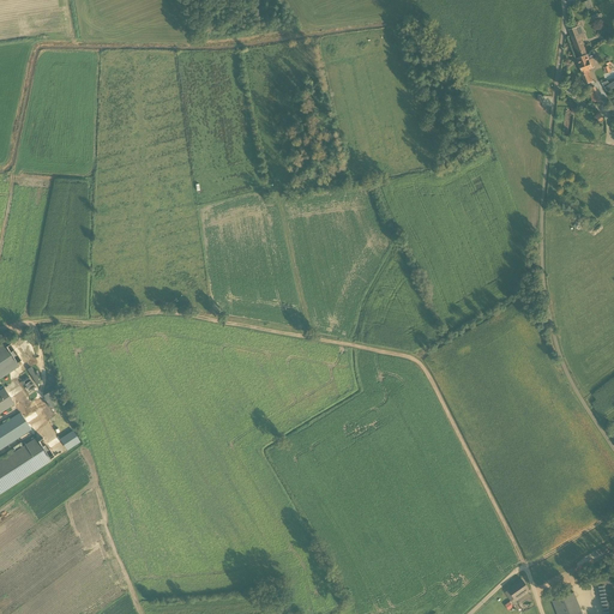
[(582,4),(584,11),(593,7),(590,0),(582,4)]
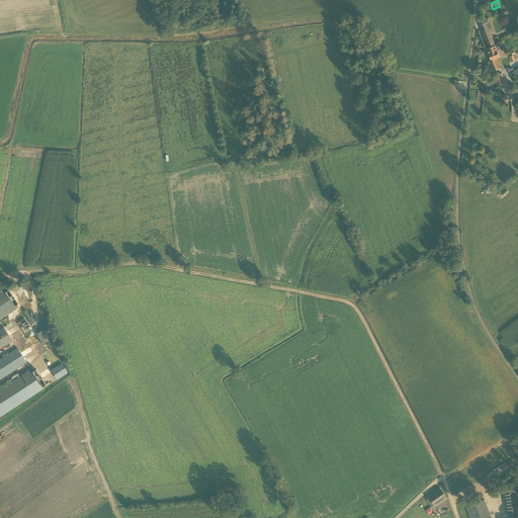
[(494,32),(489,17),(481,20),(482,24),(480,25),(489,49),(495,46),(490,33),(494,32)]
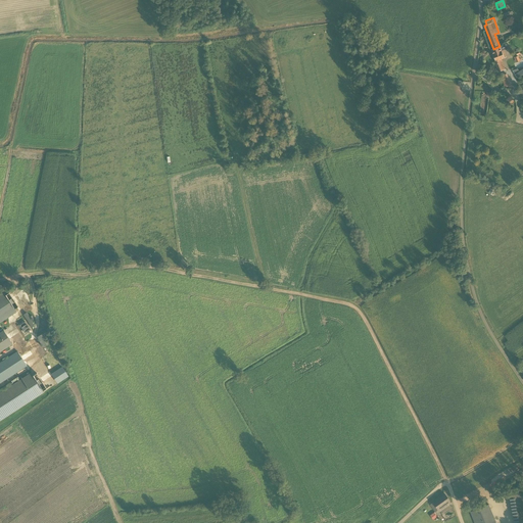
[(500,47),(500,46),(493,49),(491,50),(495,61),(494,61),(498,72),(506,69),(502,59),(507,57),(504,50),(502,51),(500,47)]
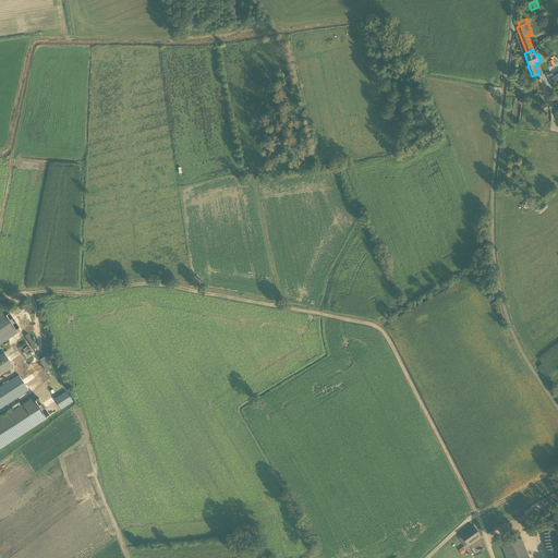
[(541,79),(534,81),(538,93),(540,92),(541,95),(545,93),(541,79)]
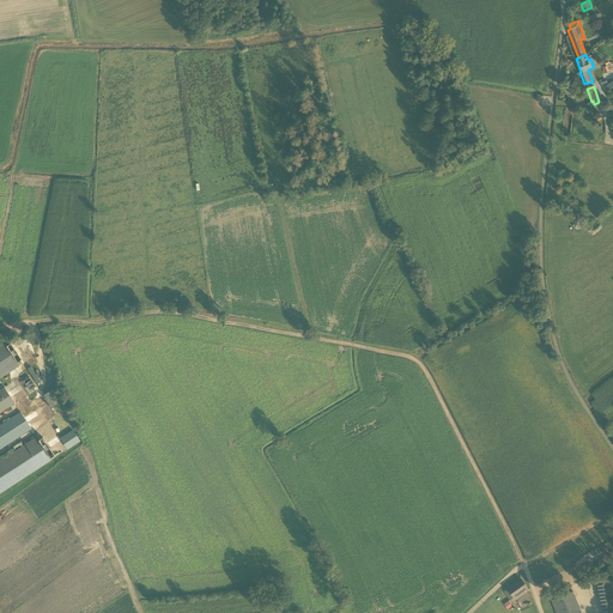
[(6,345),(4,343),(0,345),(0,378),(19,365),(17,362),(22,359),(11,343),(6,345)]
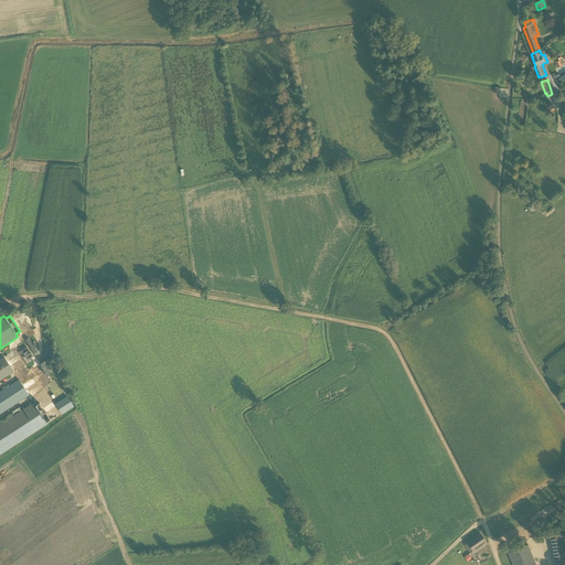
[(30,338),(27,339),(32,353),(35,352),(30,338)]
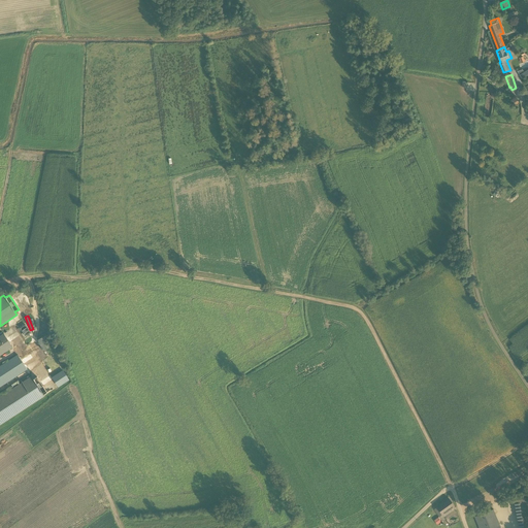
[(25,324),(20,327),(26,336),(31,332),(25,324)]
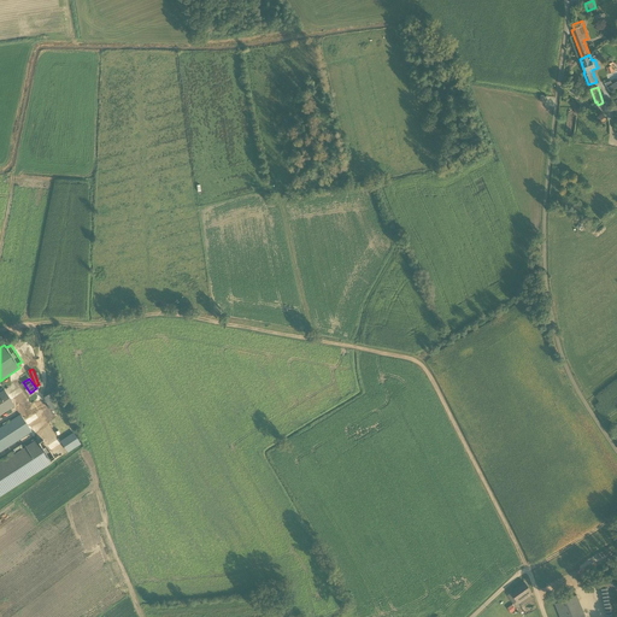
[(4,389),(0,392),(0,415),(11,409),(15,405),(4,389)]
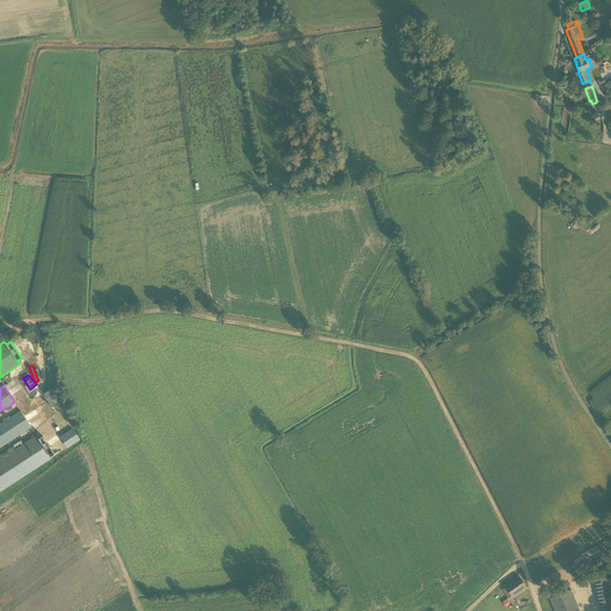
[(43,394),(50,406),(59,401),(51,389),(43,394)]
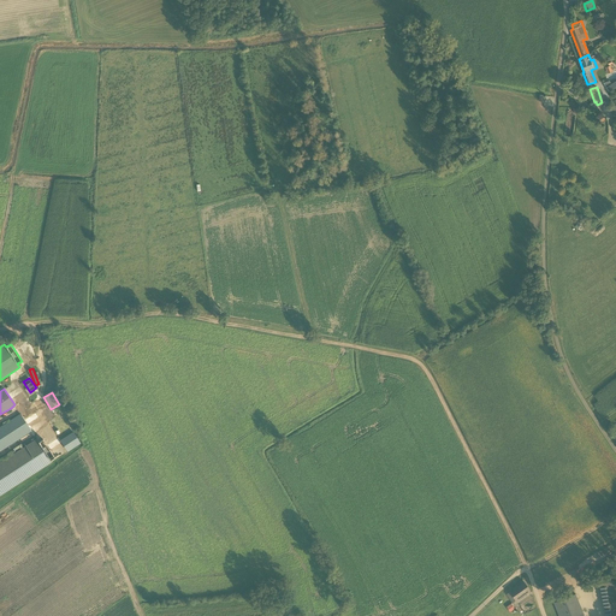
[(21,414),(0,427),(0,451),(31,431),(21,414)]
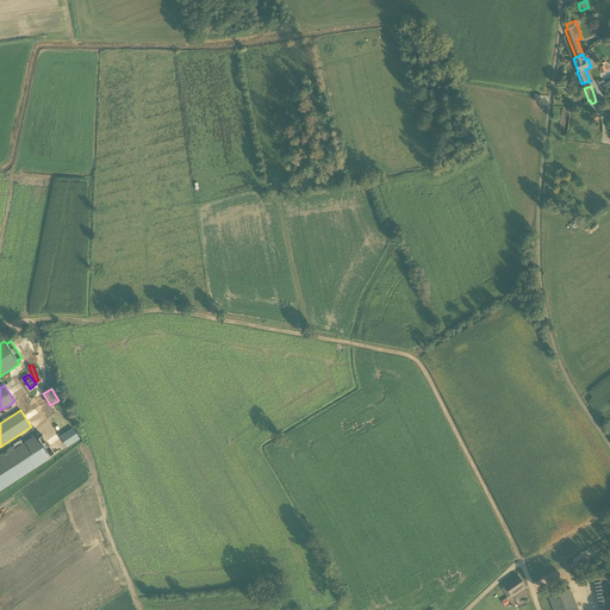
[(50,455),(54,453),(42,436),(38,437),(36,434),(0,456),(0,491),(51,458),(50,455)]
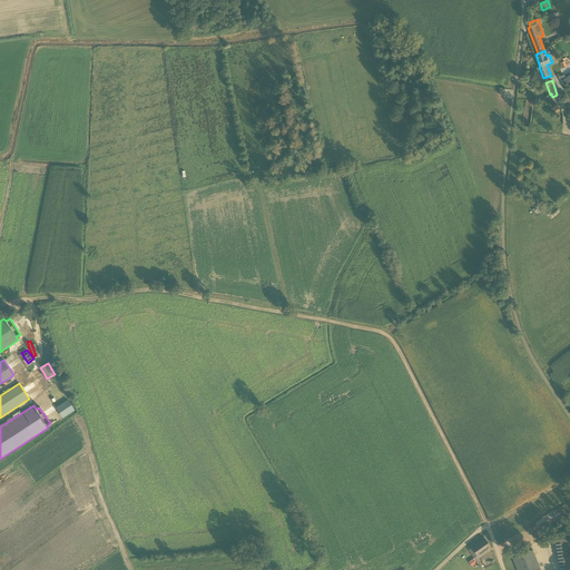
[(415,484),(418,490),(424,487),(422,481),(415,484)]
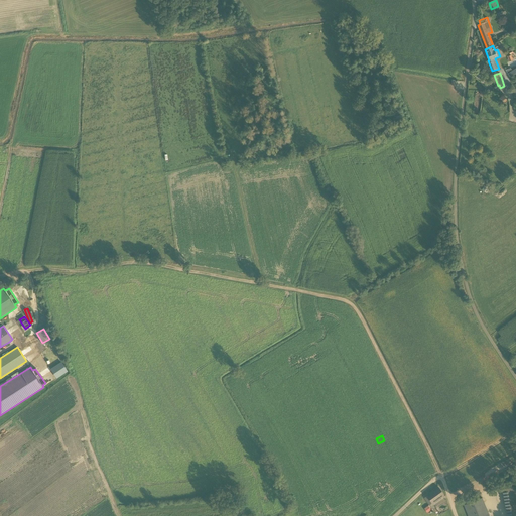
[(484,472),(486,477),(496,473),(493,468),(484,472)]
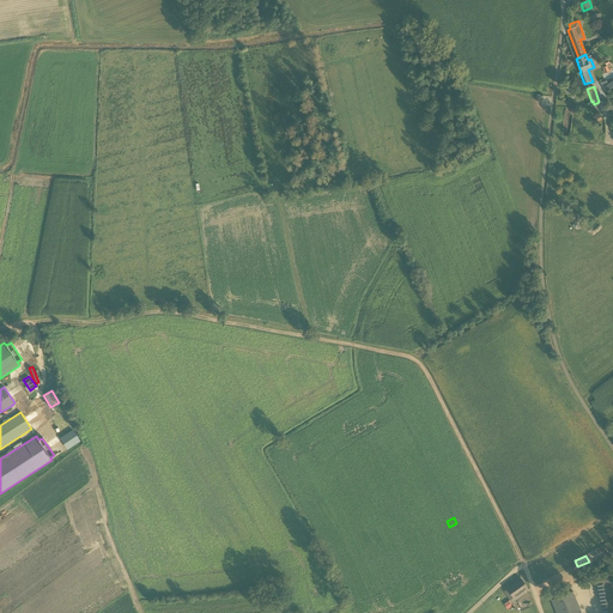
[(612,612),(612,586),(612,578),(596,581),(602,612),(612,612)]
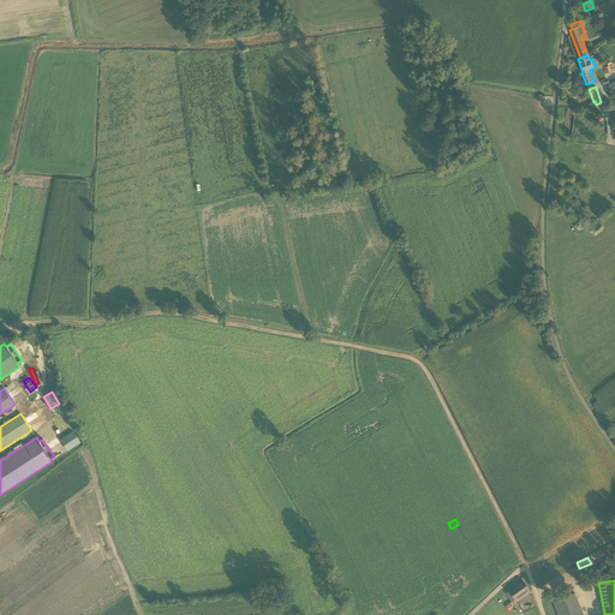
[(506,593),(512,602),(519,597),(519,598),(523,597),(521,595),(529,590),(523,581),(506,593)]
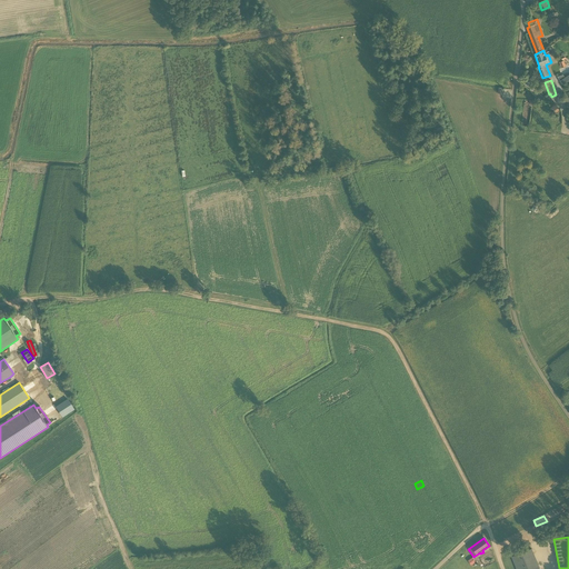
[(539,568),(532,549),(511,557),(516,568),(539,568)]
